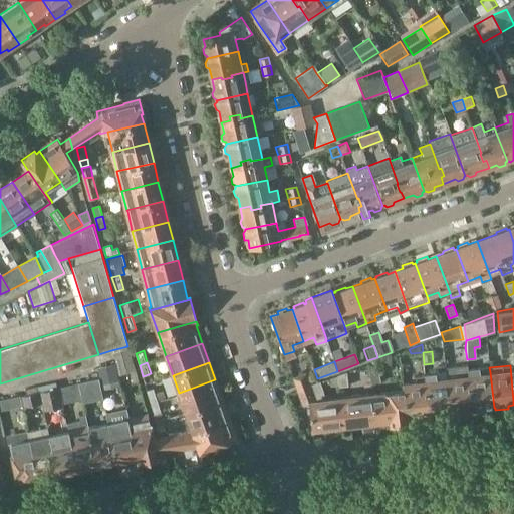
[(492,408),(494,408),(490,372),(477,373),(476,366),(468,367),(473,411),(481,410),(481,412),(492,410),(492,408)]
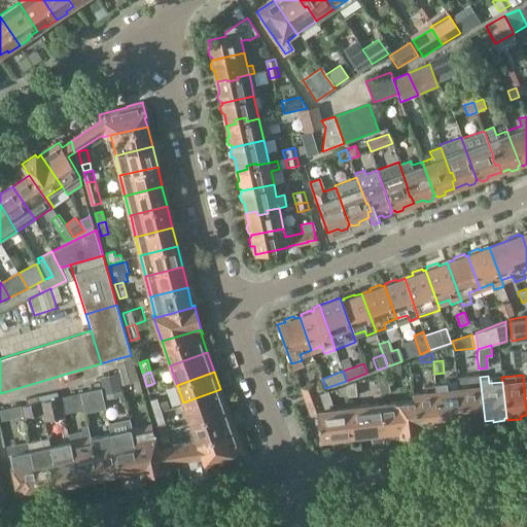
[(469,386),(458,387),(462,423),(465,423),(465,425),(477,424),(477,422),(485,421),(480,377),(468,378),(469,386)]
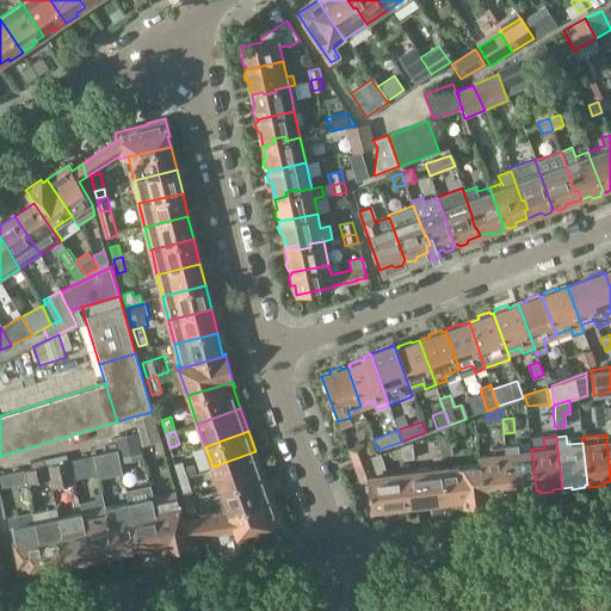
[(450,442),(439,443),(440,456),(451,455),(450,442)]
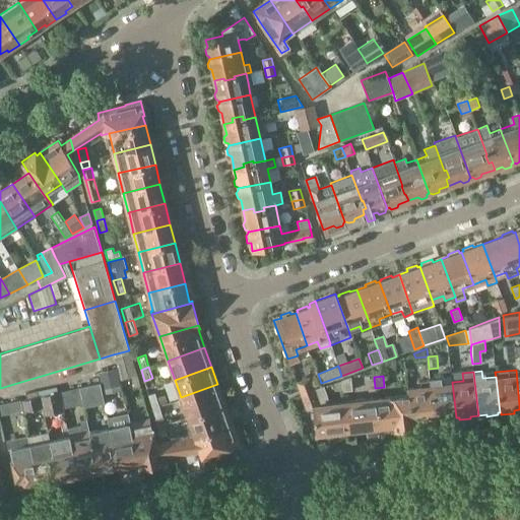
[(342,392),(351,391),(350,377),(341,380),(342,392)]
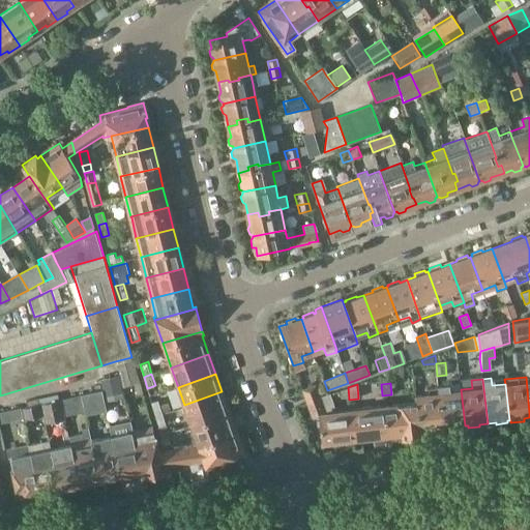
[(447,386),(438,387),(442,429),(450,428),(451,430),(463,429),(462,425),(465,425),(461,389),(461,384),(447,386)]
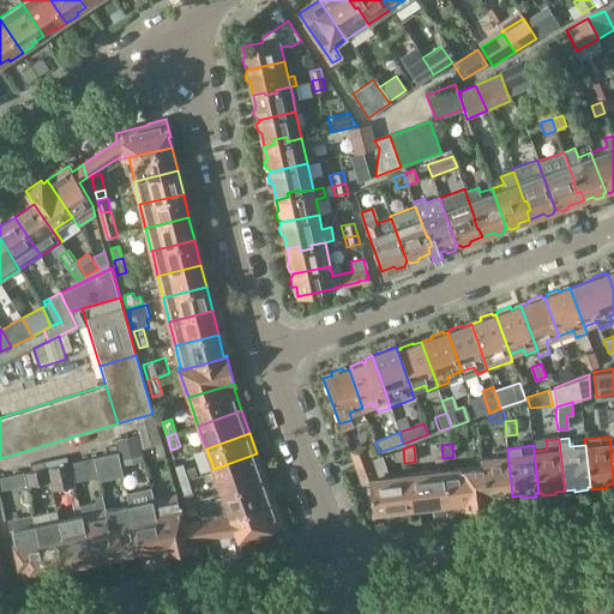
[(350,451),(354,462),(367,457),(363,446),(350,451)]
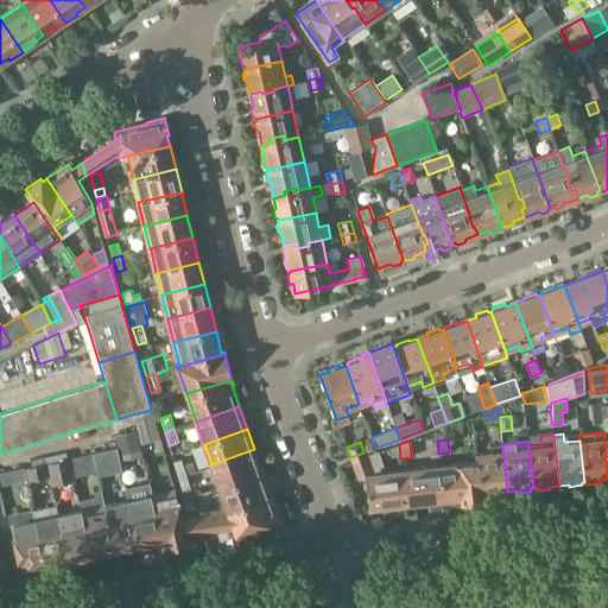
[(502,444),(501,444),(489,445),(491,450),(474,453),(474,456),(475,456),(476,461),(479,461),(482,494),(486,494),(486,496),(499,495),(498,493),(507,492),(502,444)]
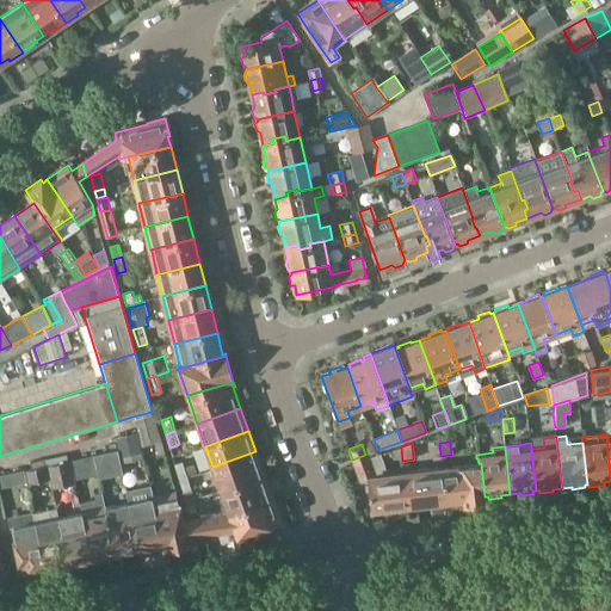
[(117,451),(92,456),(97,475),(98,480),(122,474),(117,451)]
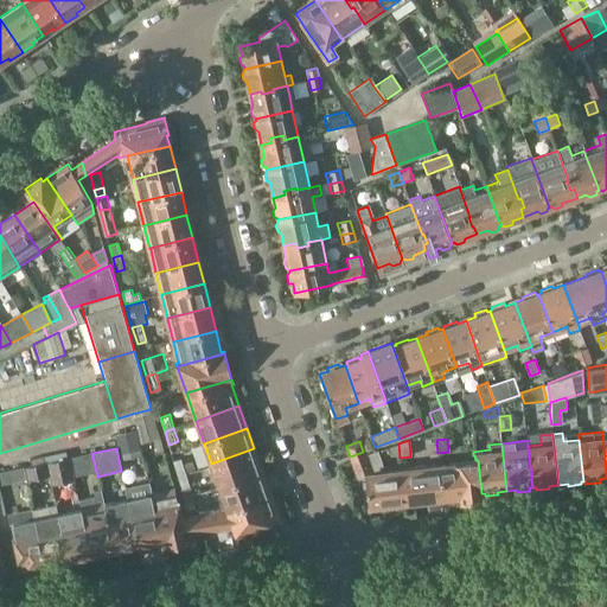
[(211,464),(221,487),(262,473),(254,448),(211,464)]
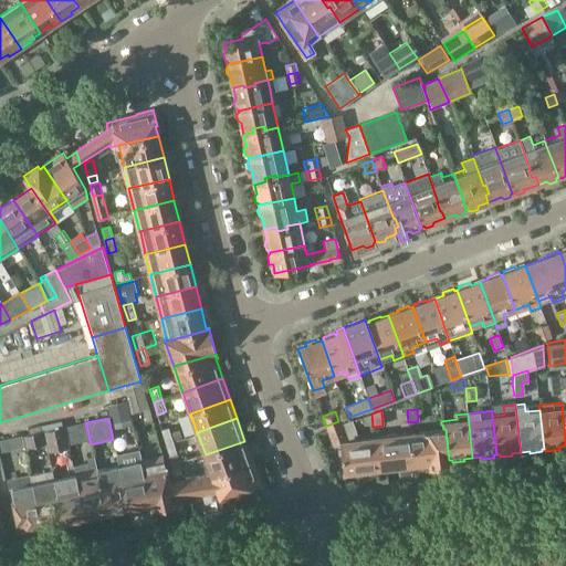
[(339,446),(343,472),(363,470),(363,472),(374,471),(374,469),(378,469),(374,437),(356,439),(355,432),(350,421),(339,425),(338,421),(326,426),(334,446),(339,446)]
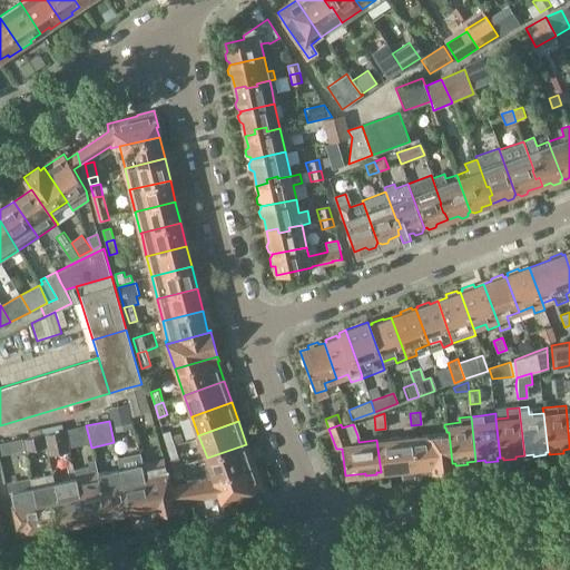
[(69,448),(90,443),(86,425),(66,430),(69,448)]
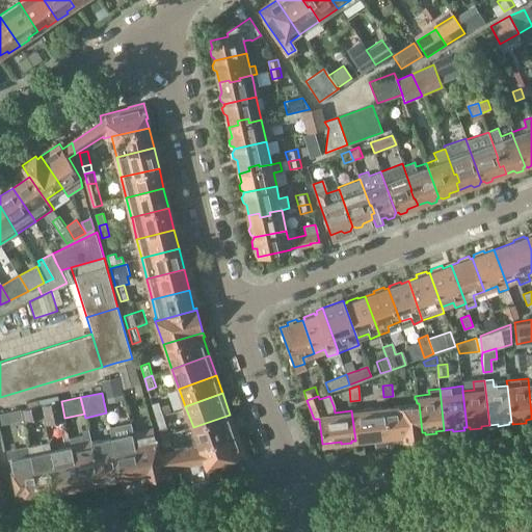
[(20,409),(23,422),(43,418),(41,405),(38,400),(27,402),(28,407),(20,409)]
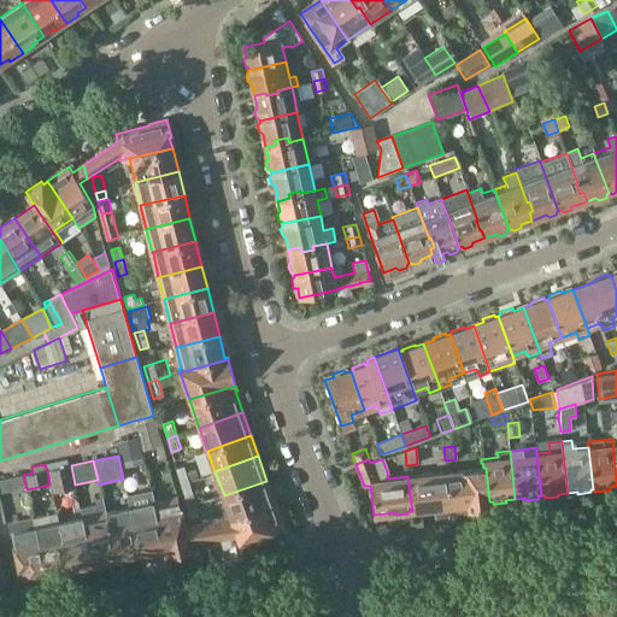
[(71,465),(47,470),(50,485),(52,494),(76,489),(75,485),(71,465)]
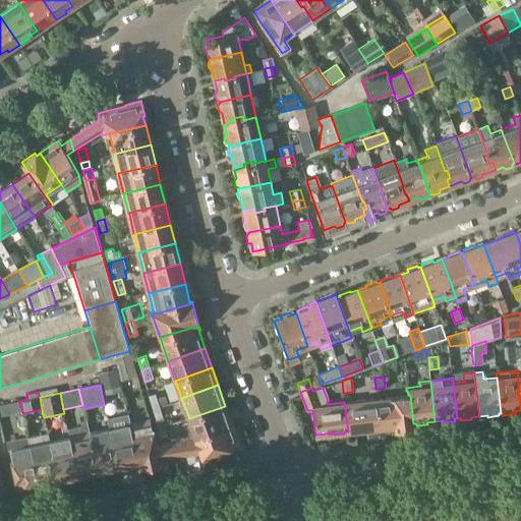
[(153,407),(161,405),(157,394),(149,397),(153,407)]
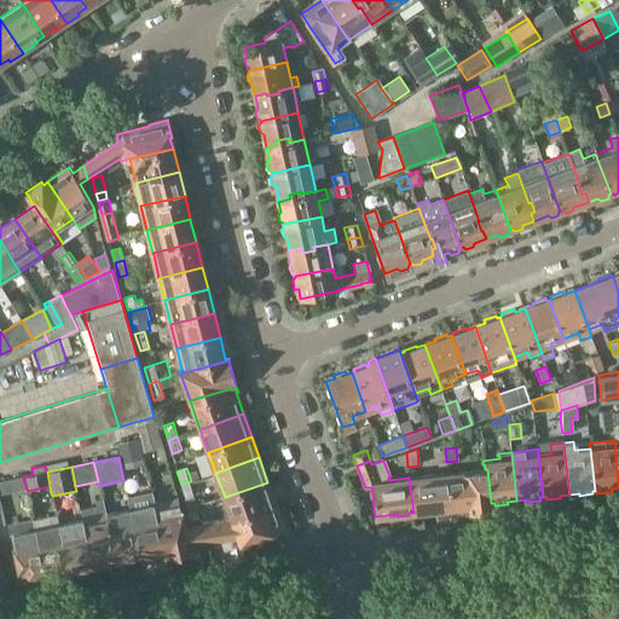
[(492,509),(491,503),(487,469),(485,469),(462,472),(447,473),(452,508),(469,505),(470,512),(492,509)]
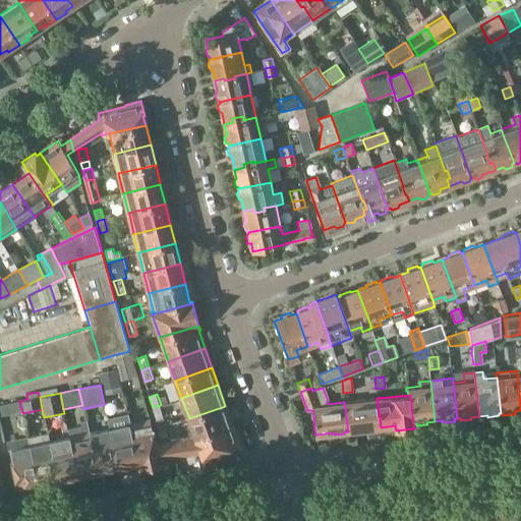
[(377,398),(344,402),(348,431),(365,429),(365,431),(378,429),(378,427),(381,427),(377,398)]
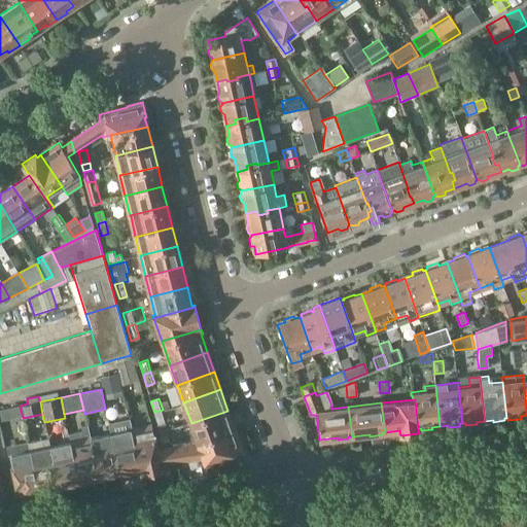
[(0,427),(24,422),(23,418),(20,406),(0,409),(0,427)]
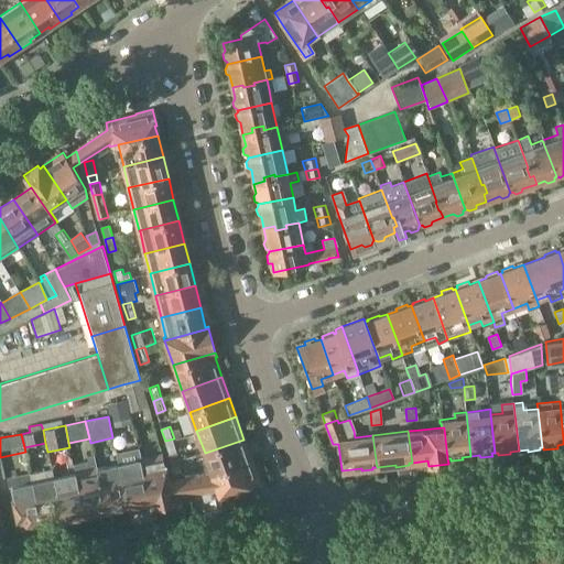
[(179,452),(174,438),(165,441),(170,455),(179,452)]
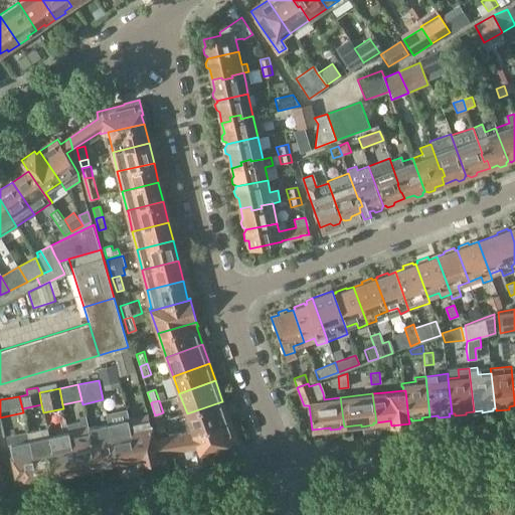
[(229,420),(222,401),(187,413),(194,433),(229,420)]
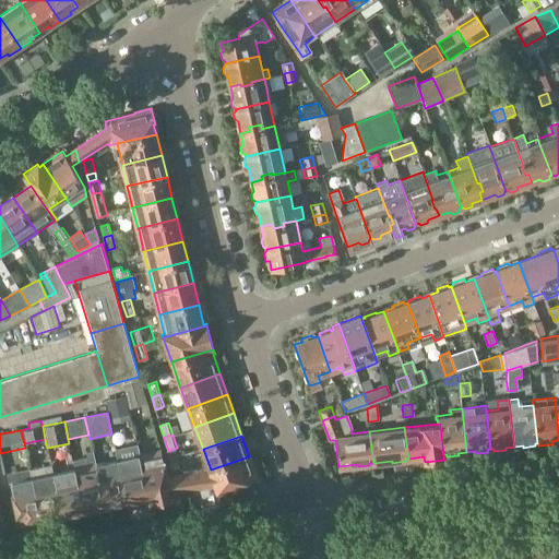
[(216,485),(211,470),(203,449),(189,452),(194,470),(180,474),(185,490),(216,485)]
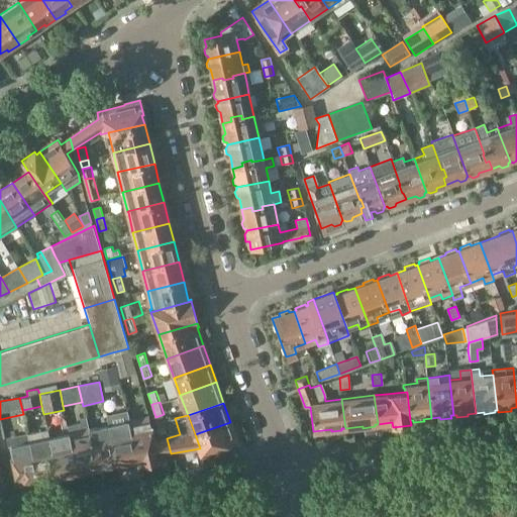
[(67,426),(68,434),(76,474),(97,469),(88,431),(85,418),(79,419),(80,423),(67,426)]
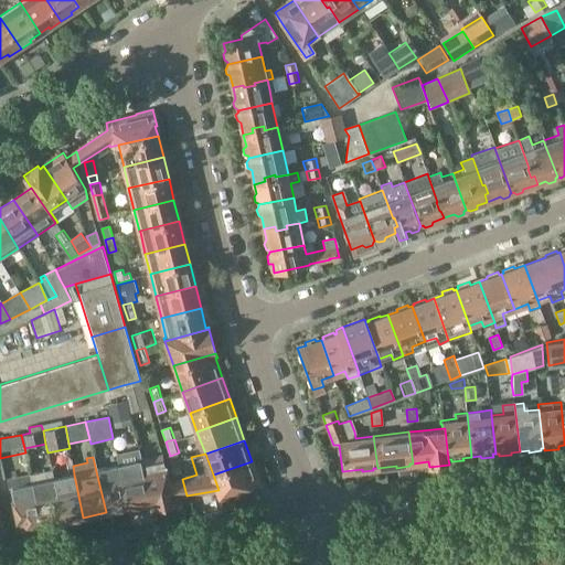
[(149,503),(150,510),(179,504),(177,497),(187,496),(182,479),(169,482),(166,465),(163,465),(162,458),(141,464),(150,503),(149,503)]
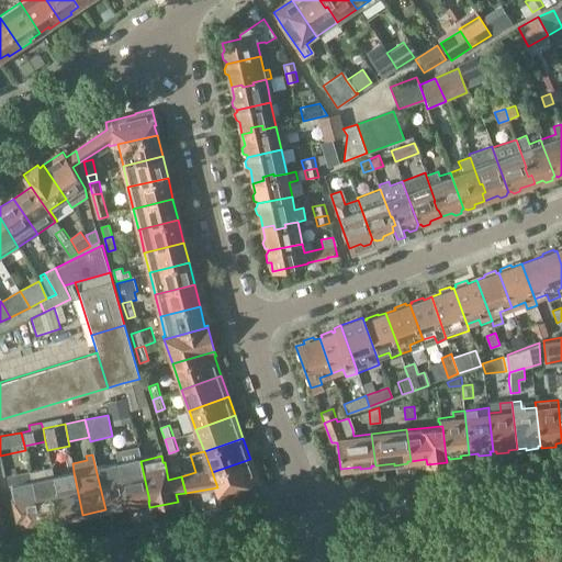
[(178,458),(170,460),(173,472),(180,471),(178,458)]
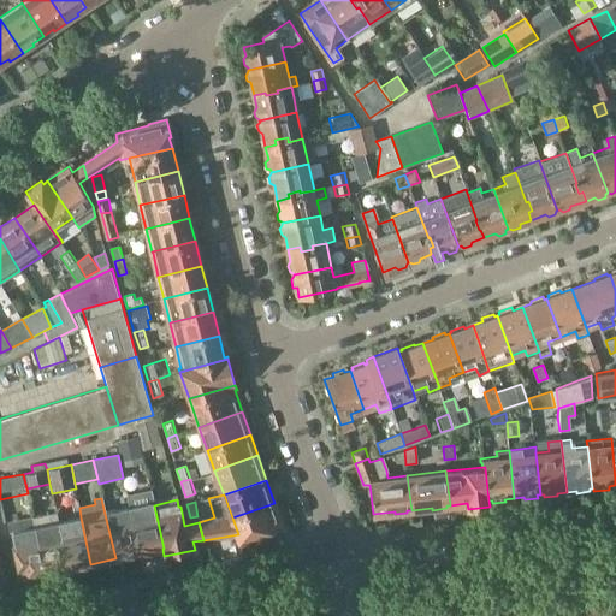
[(140,554),(163,549),(164,549),(154,505),(154,503),(130,508),(140,554)]
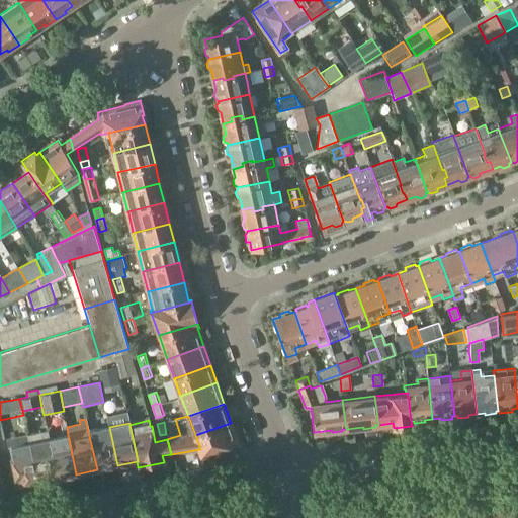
[(195,435),(200,449),(202,455),(224,448),(225,448),(239,443),(234,429),(233,429),(231,423),(195,435)]
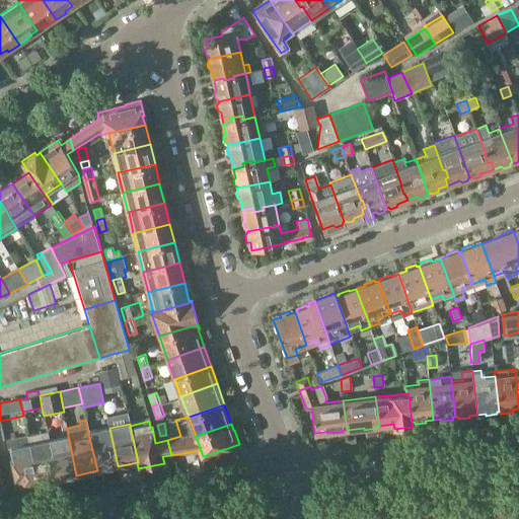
[(97,470),(118,466),(109,428),(88,433),(97,470)]
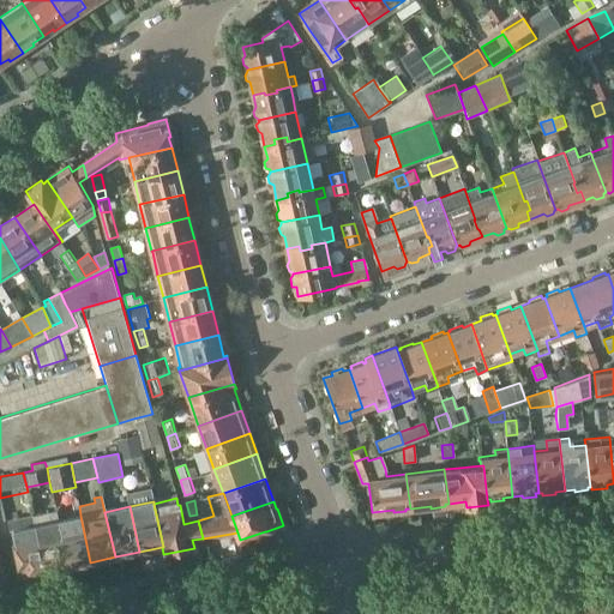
[(31,516),(43,572),(67,567),(58,521),(55,511),(31,516)]
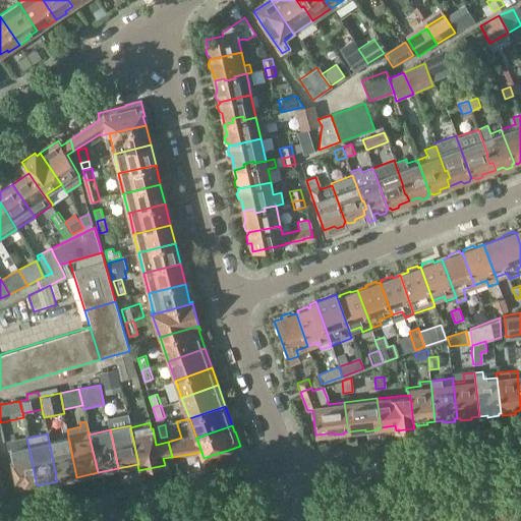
[(7,451),(15,489),(37,485),(26,438),(26,437),(6,441),(7,451)]
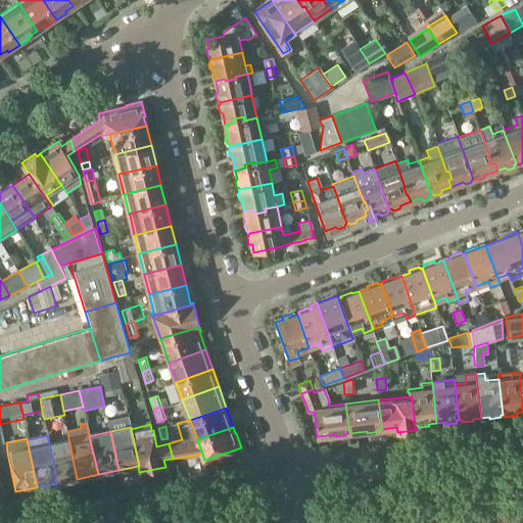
[(68,439),(49,443),(57,483),(77,479),(68,439)]
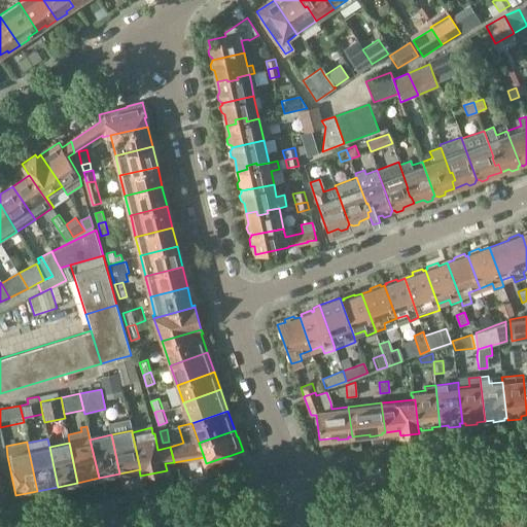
[(473,526),(472,517),(463,518),(463,517),(450,518),(450,526),(473,526)]
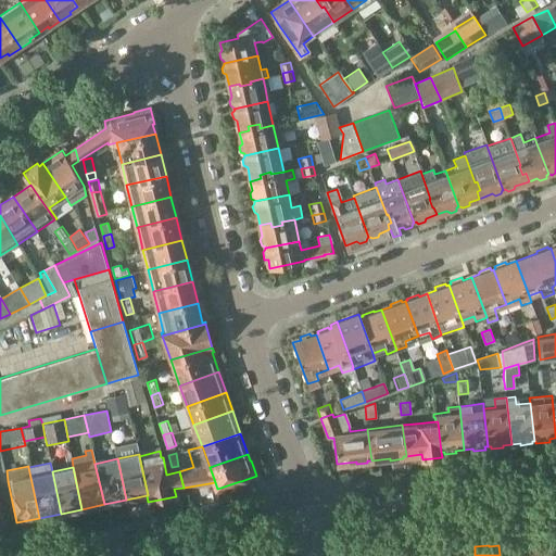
[(451,551),(451,555),(475,555),(475,546),(460,548),(460,550),(451,551)]
